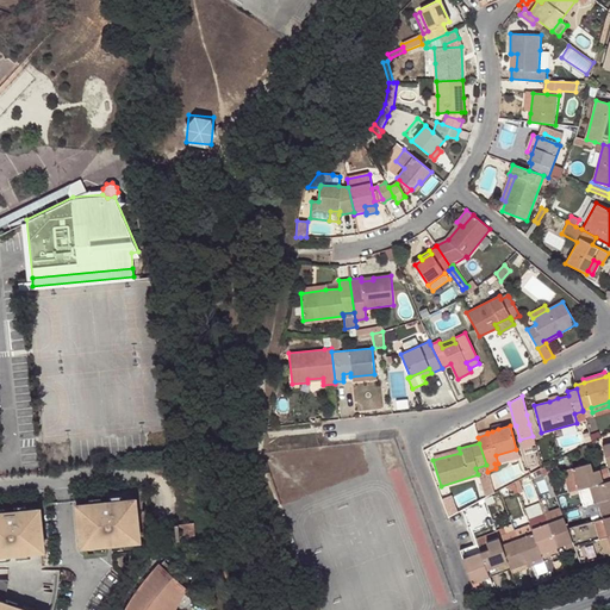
[(516,449),(496,455),(498,464),(517,456),(516,449)]
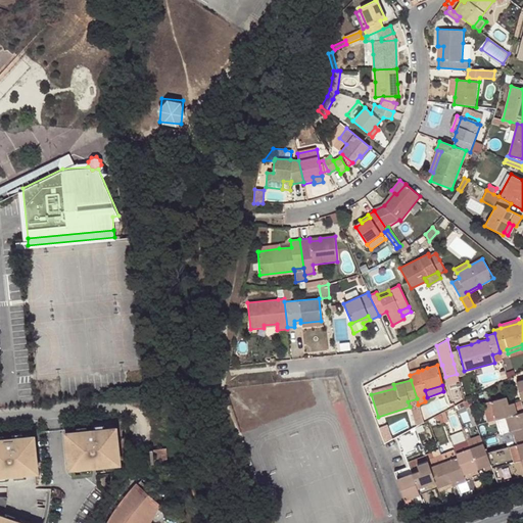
[(507,396),(490,400),(496,419),(505,417),(518,413),(514,401),(509,402),(507,396)]
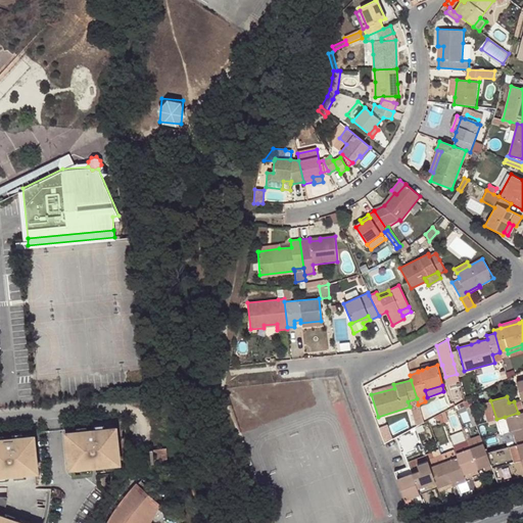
[(522,402),(522,398),(514,401),(518,413),(522,411),(522,402)]
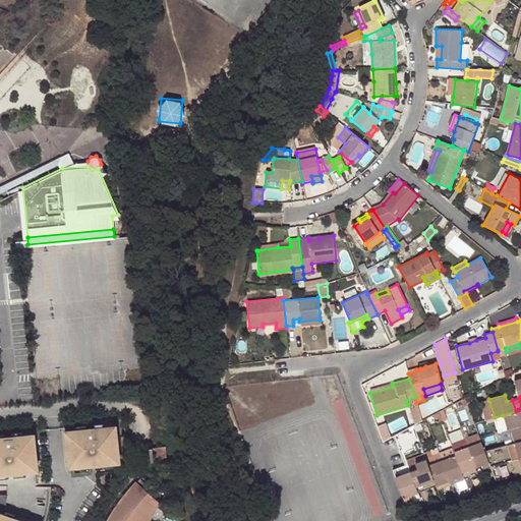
[(495,417),(488,399),(480,401),(485,420),(495,417)]
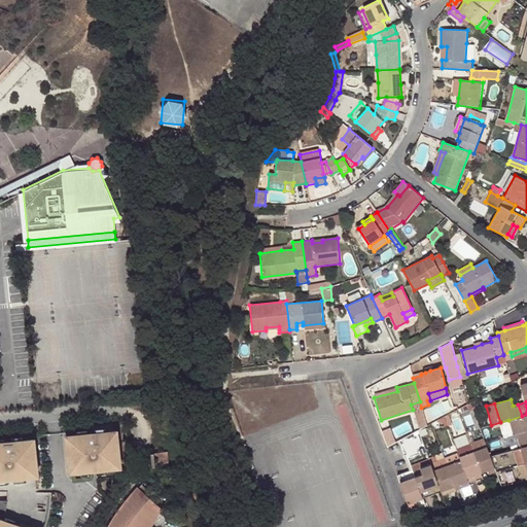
[(526,414),(522,416),(508,420),(513,434),(517,432),(526,429),(526,414)]
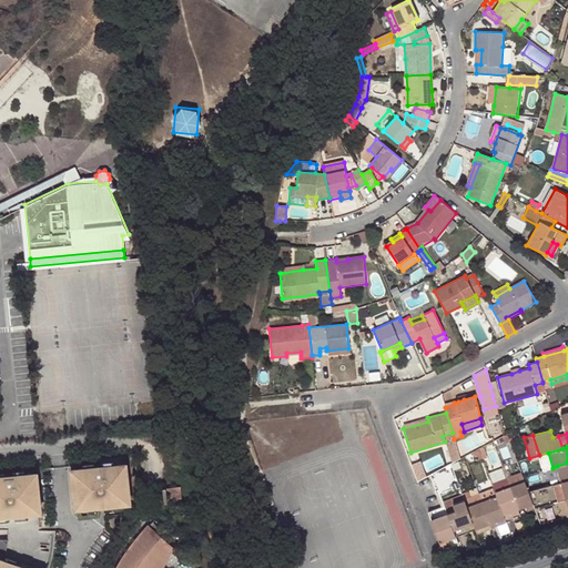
[(484,459),(480,448),(473,452),(476,462),(484,459)]
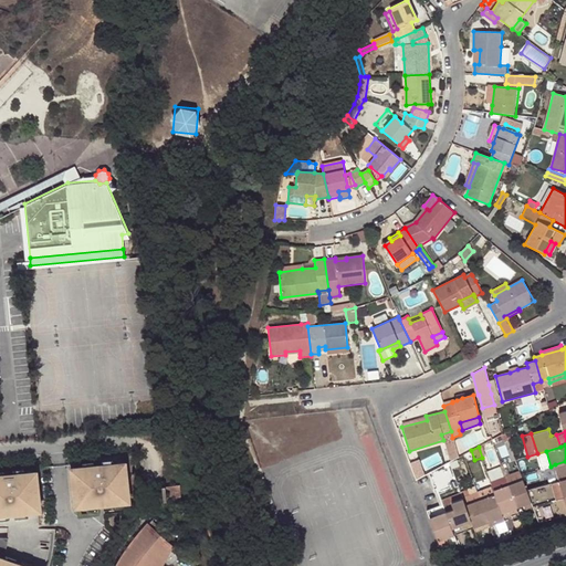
[(542,469),(551,467),(546,451),(537,453),(542,469)]
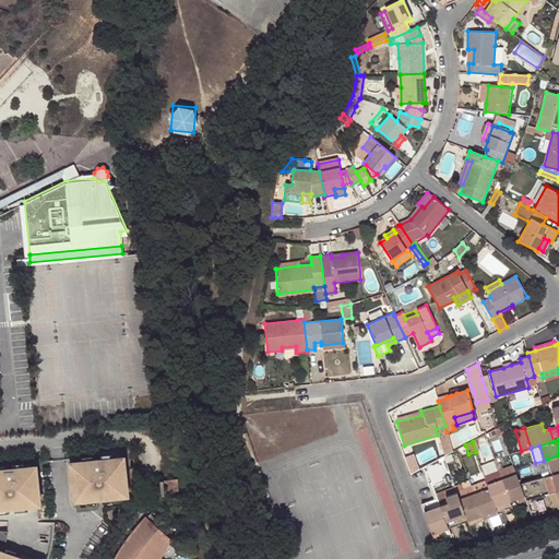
[(128,486),(125,454),(70,461),(73,491),(76,491),(78,500),(97,498),(96,494),(102,494),(102,497),(125,495),(123,486),(128,486)]
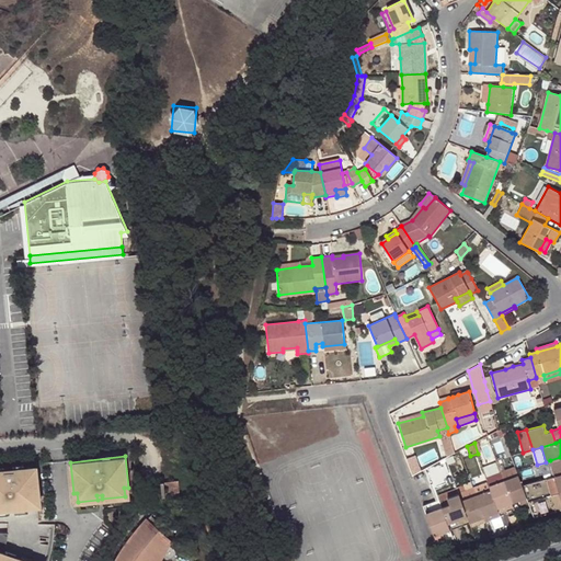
[(554,476),(560,472),(560,457),(550,460),(554,476)]
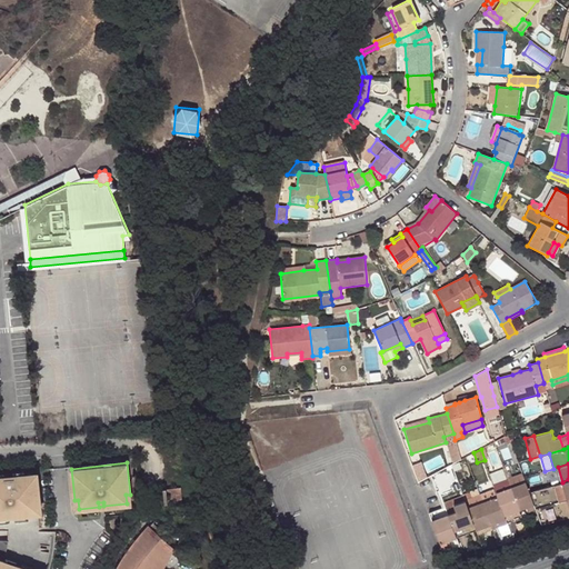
[(38,472),(0,476),(0,517),(10,516),(9,512),(15,511),(16,516),(39,513),(38,505),(41,503),(38,472)]
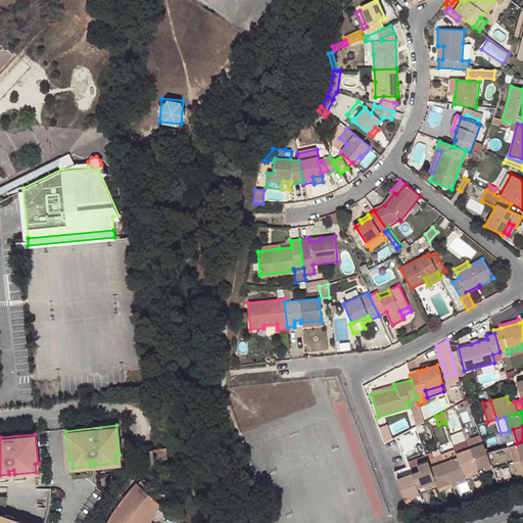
[(481,438),(480,434),(467,440),(470,448),(483,443),(481,438)]
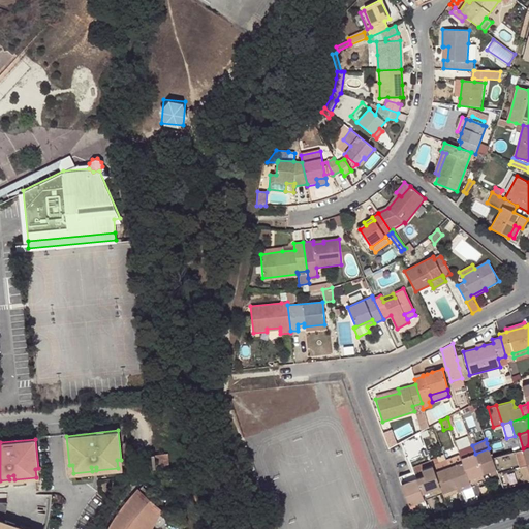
[(460,455),(462,459),(475,454),(472,445),(459,449),(460,455)]
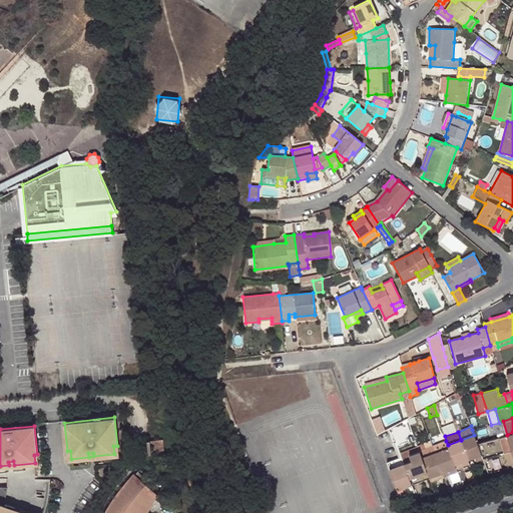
[(512,432),(507,435),(477,443),(482,459),(488,473),(512,465),(512,432)]
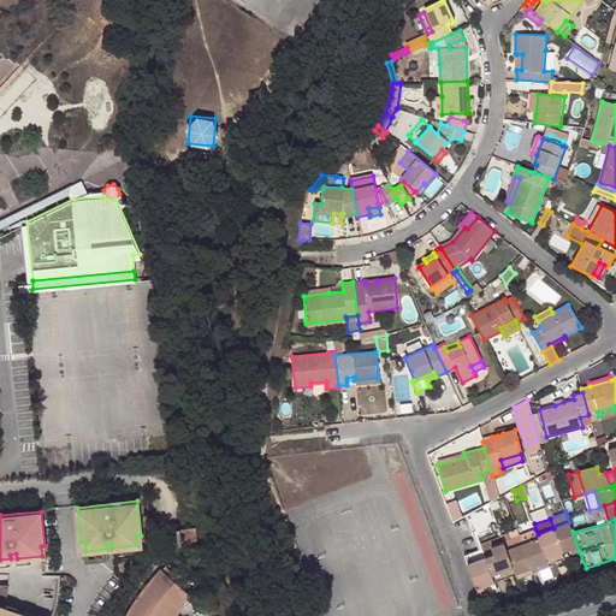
[(573,532),(569,522),(554,528),(562,554),(570,550),(572,554),(579,551),(573,532)]
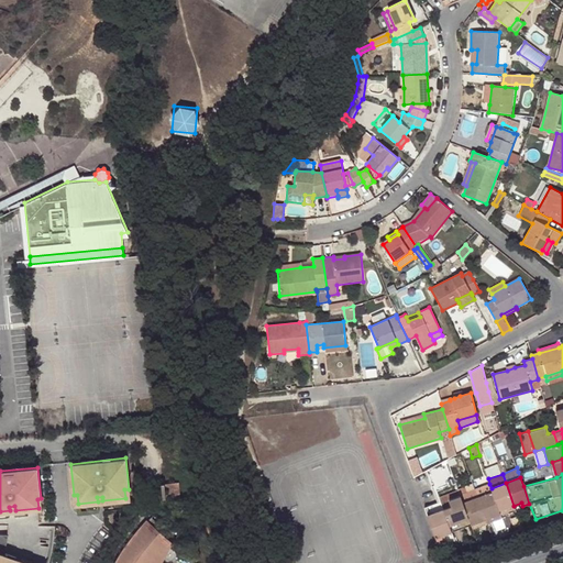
[(166,483),(167,498),(183,497),(180,482),(166,483)]
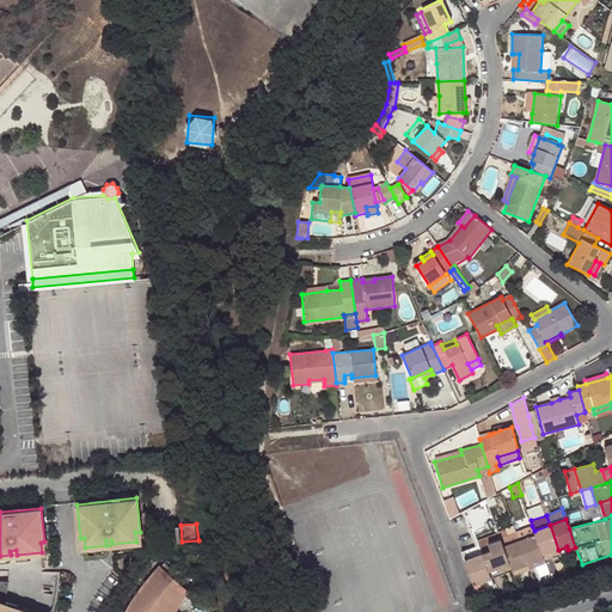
[(536,534),(544,560),(551,556),(550,552),(558,550),(550,525),(534,531),(536,534)]
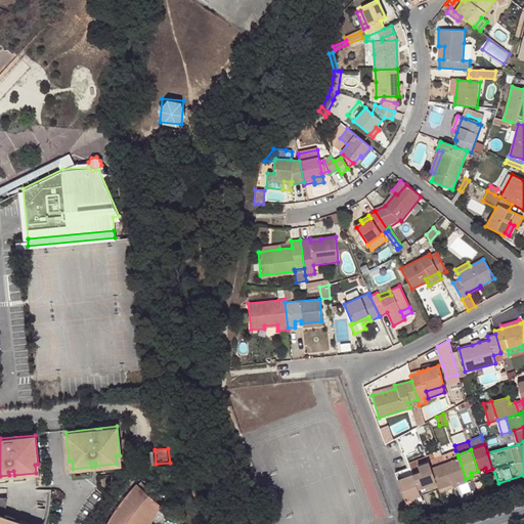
[(441,455),(444,463),(459,457),(457,454),(455,450),(441,455)]
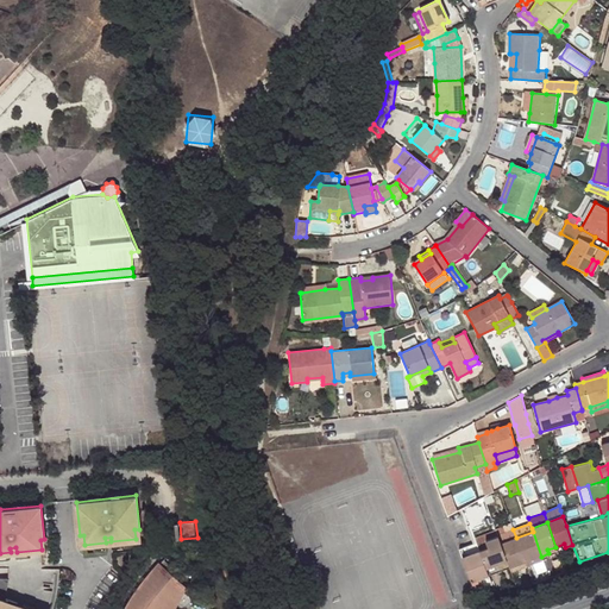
[(477,541),(479,551),(488,548),(485,541),(498,535),(496,529),(476,538),(477,541)]
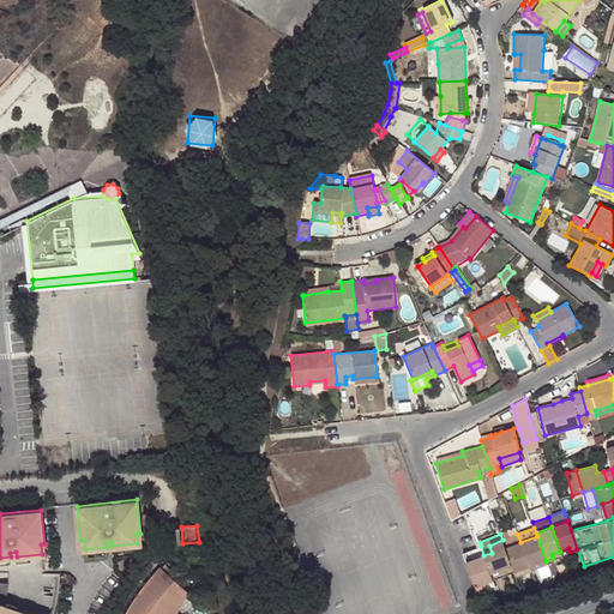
[(521,542),(517,534),(503,540),(505,549),(521,542)]
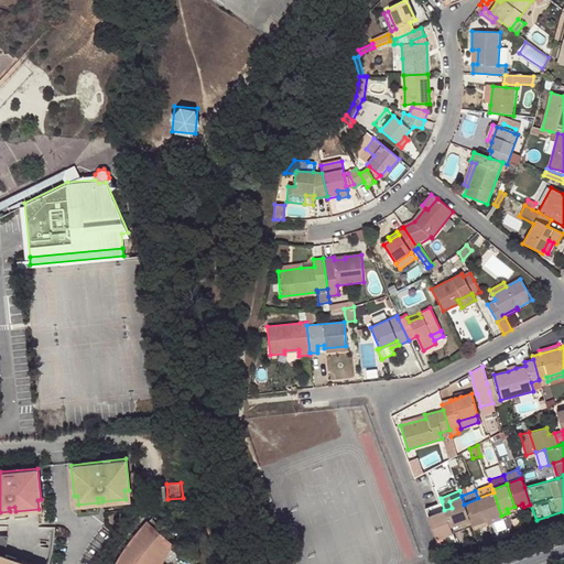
[(478,498),(487,523),(495,521),(495,518),(501,516),(494,492),(478,498)]
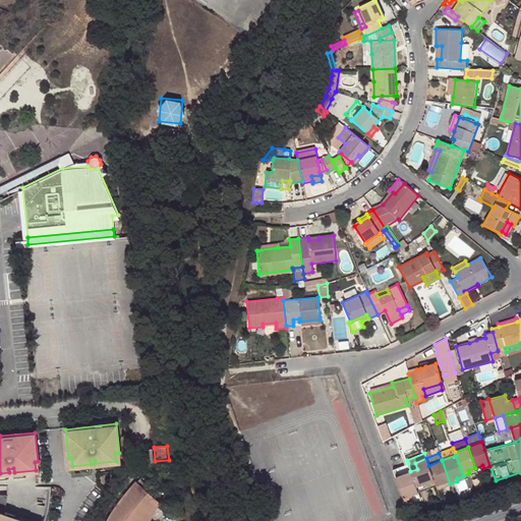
[(415,463),(417,469),(410,471),(416,487),(435,480),(428,466),(426,458),(415,463)]
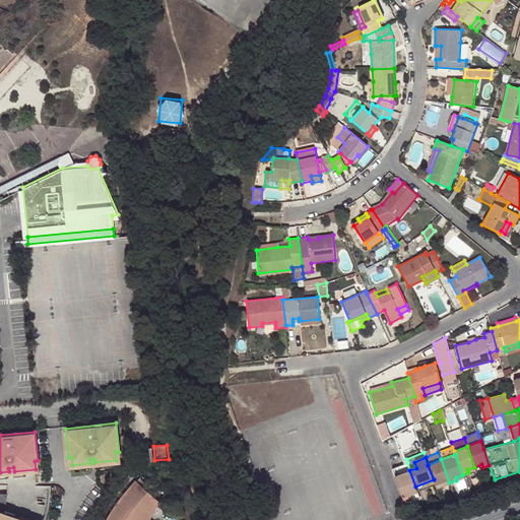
[(434,479),(435,484),(443,482),(444,484),(449,482),(441,459),(428,465),(434,479)]
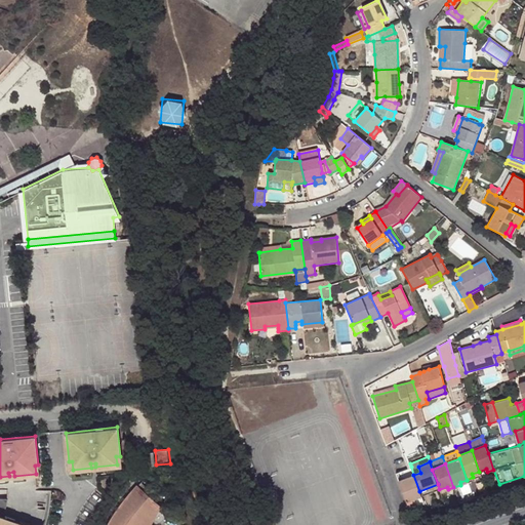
[(396,473),(409,510),(423,503),(421,496),(419,491),(413,475),(411,467),(407,469),(396,473)]
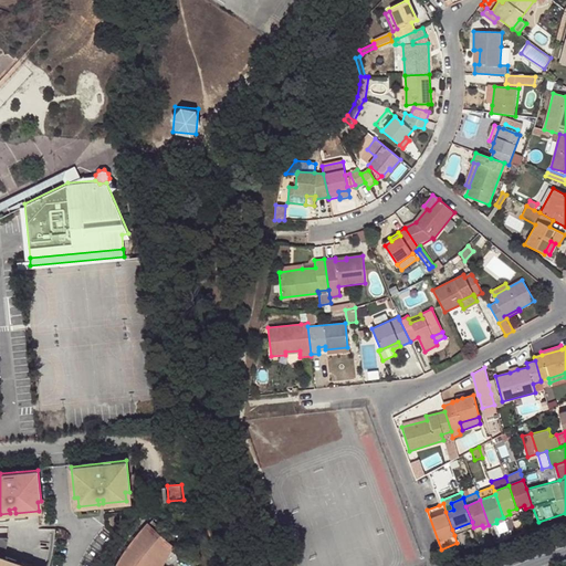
[(175,551),(170,547),(173,543),(171,544),(169,545),(167,546),(164,547),(161,547),(158,547),(156,547),(154,546),(152,544),(149,543),(147,541),(146,537),(145,535),(145,533),(145,530),(146,527),(147,524),(148,522),(147,522),(136,535),(130,543),(126,551),(116,565),(167,565),(163,563),(165,557),(169,559),(173,559),(176,558),(177,555),(176,552),(175,551)]
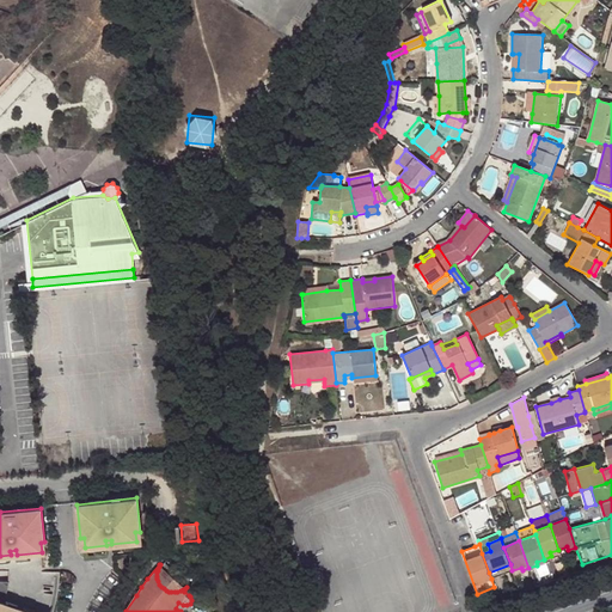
[(185,588),(187,587),(160,564),(159,567),(158,570),(157,573),(157,576),(157,579),(158,581),(159,585),(161,587),(164,588),(166,591),(169,592),(171,592),(175,592),(177,592),(181,591),(183,589),(185,588)]
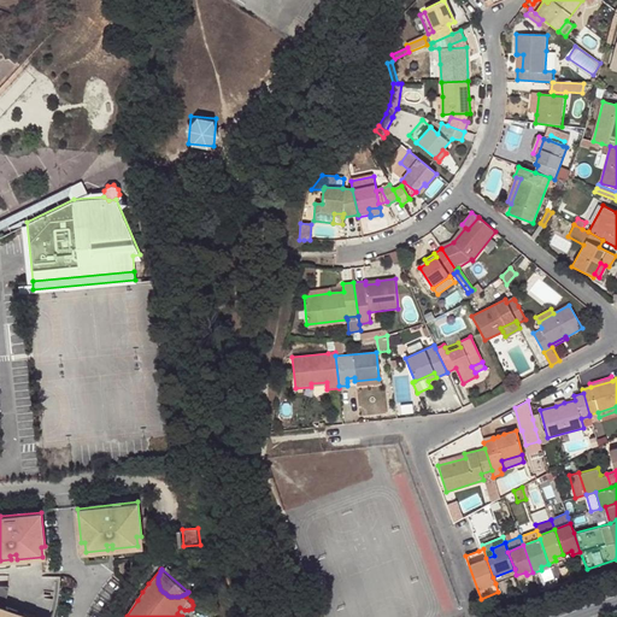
[(516,575),(515,569),(493,577),(495,583),(516,575)]
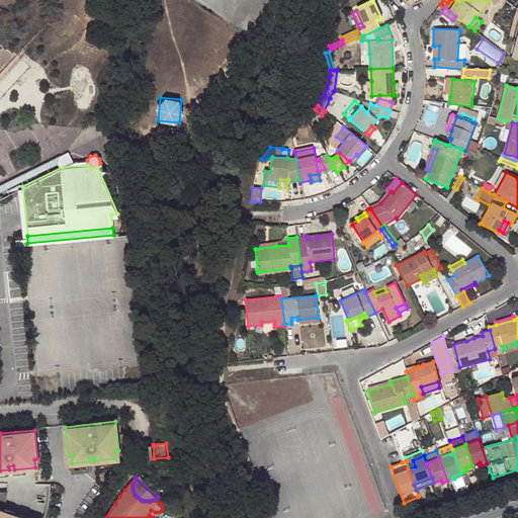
[(26,517),(18,515),(16,517),(13,517),(14,514),(3,510),(6,492),(0,491),(0,517),(26,517)]
